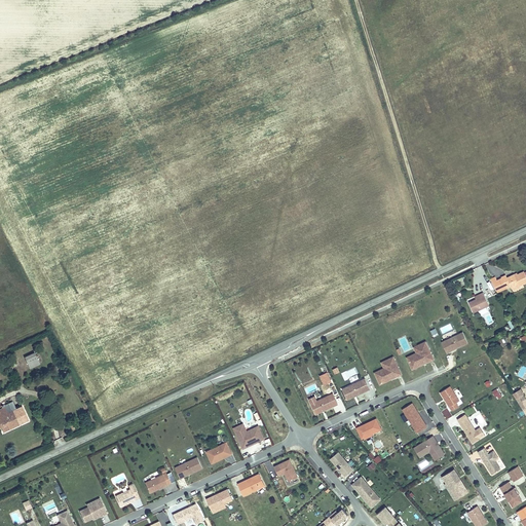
[(515,277),(514,275),(506,279),(505,276),(501,278),(506,289),(511,287),(512,289),(519,285),(521,288),(523,287),(525,285),(525,277),(523,272),(515,277)]
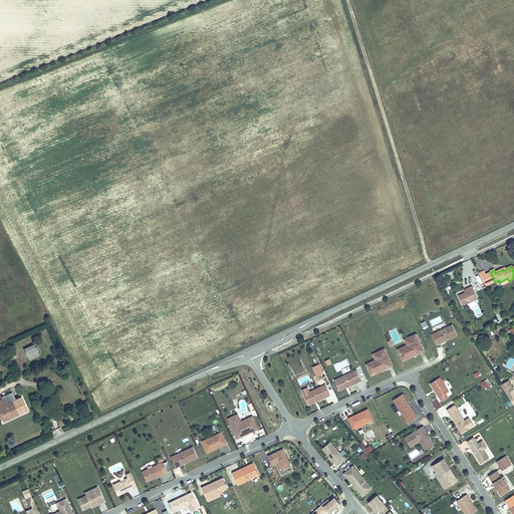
[(447,274),(452,283),(459,280),(454,270),(447,274)]
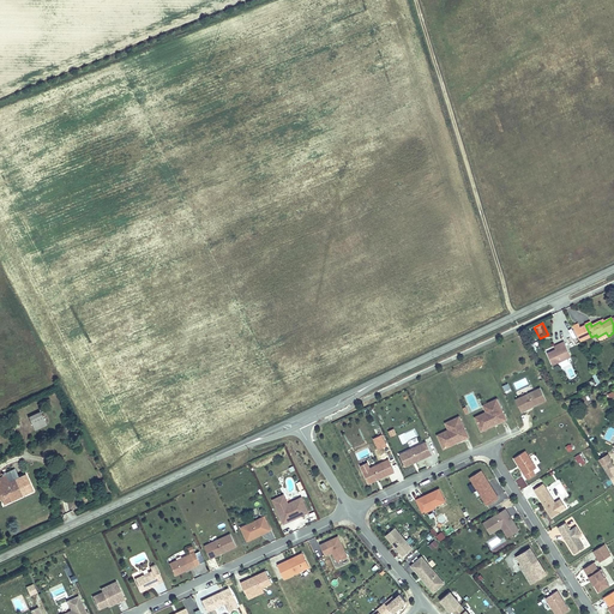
[(572,329),(581,343),(585,339),(579,329),(578,325),(572,329)]
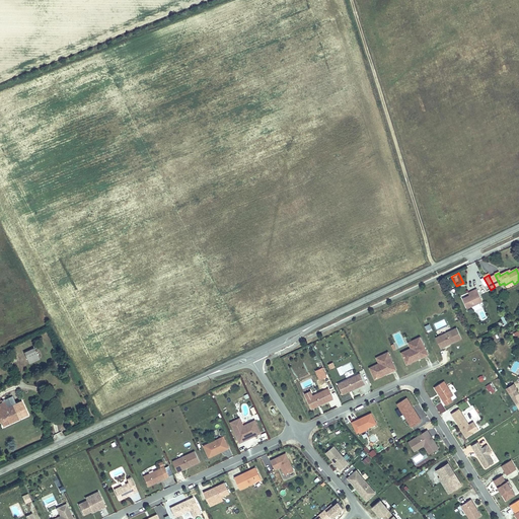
[(495,275),(490,278),(495,287),(500,285),(495,275)]
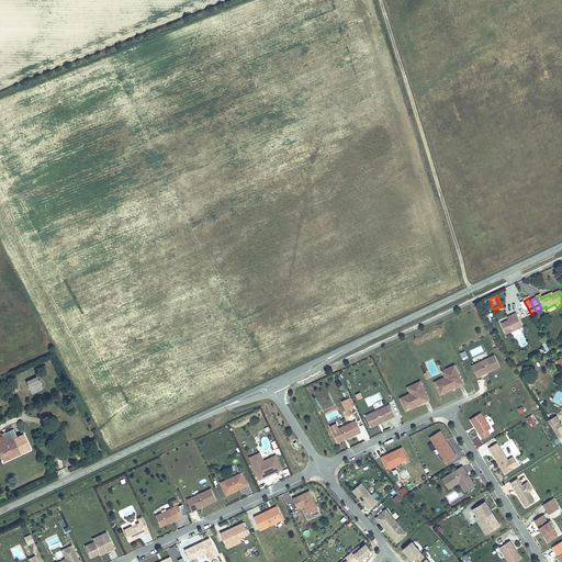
[(554,304),(547,308),(551,315),(561,310),(559,306),(557,307),(554,304)]
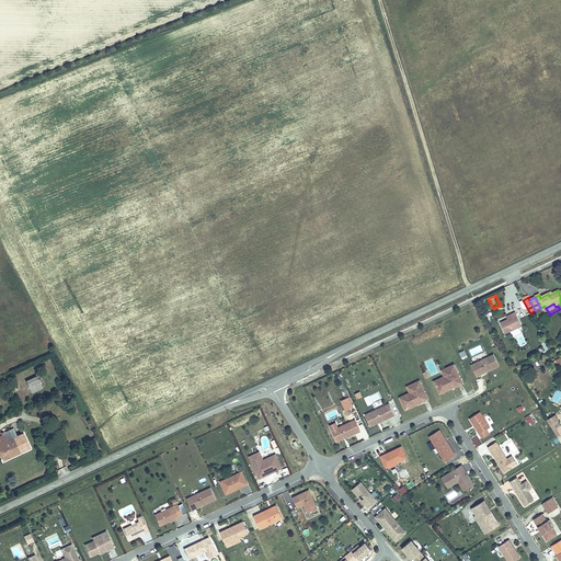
[(512,319),(506,321),(501,324),(505,334),(522,327),(515,312),(511,315),(512,319)]
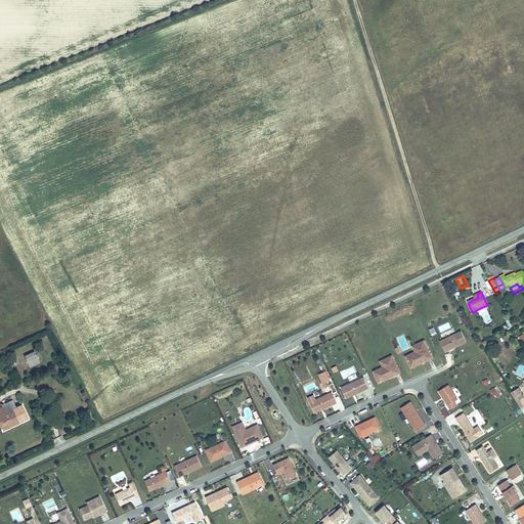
[(510,330),(514,328),(509,318),(505,320),(510,330)]
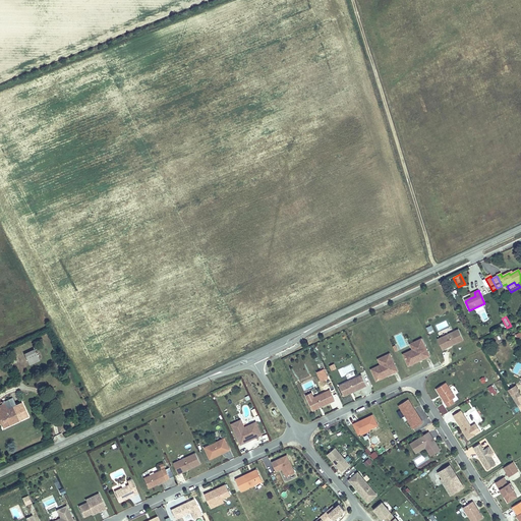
[(446,321),(436,325),(438,331),(449,326),(446,321)]
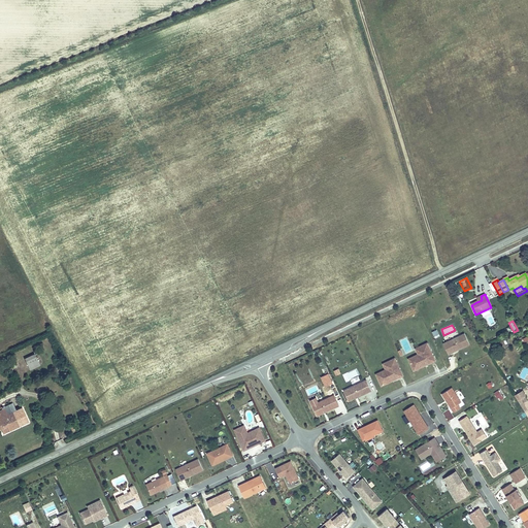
[(443,342),(449,353),(455,350),(456,348),(458,347),(458,349),(469,343),(465,332),(443,342)]
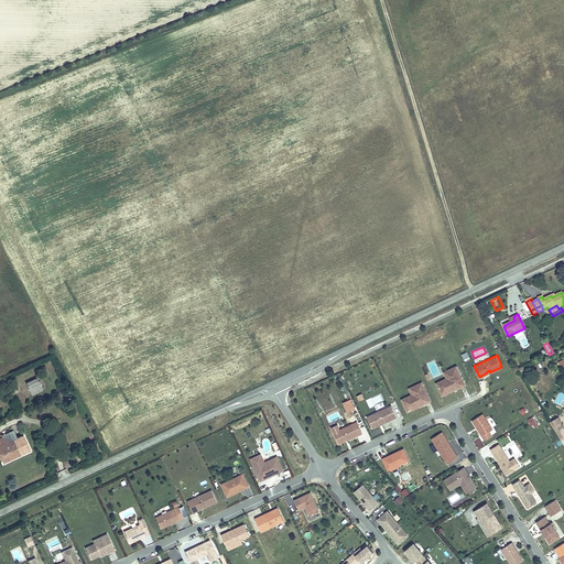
[(444,371),(447,377),(448,381),(438,386),(442,394),(453,389),(452,388),(454,387),(455,388),(465,383),(456,365),(444,371)]
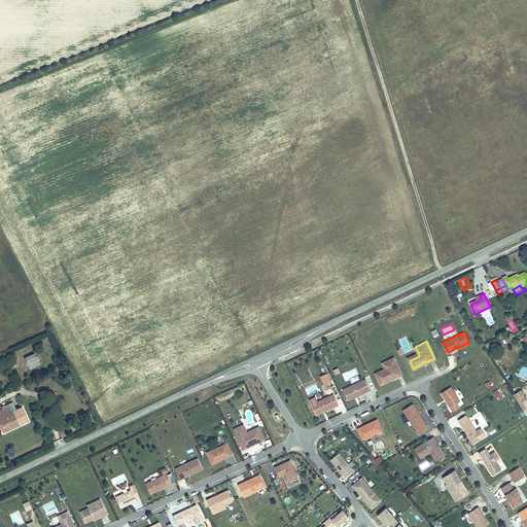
[(408,357),(410,360),(419,356),(418,352),(408,357)]
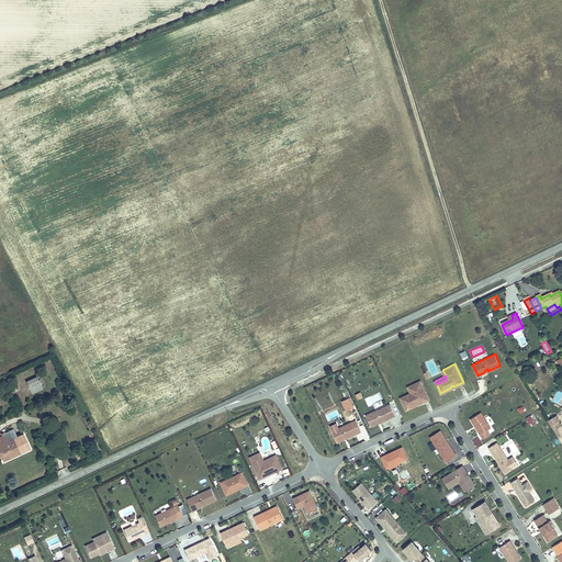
[(32,390),(40,386),(36,380),(29,384),(32,390)]
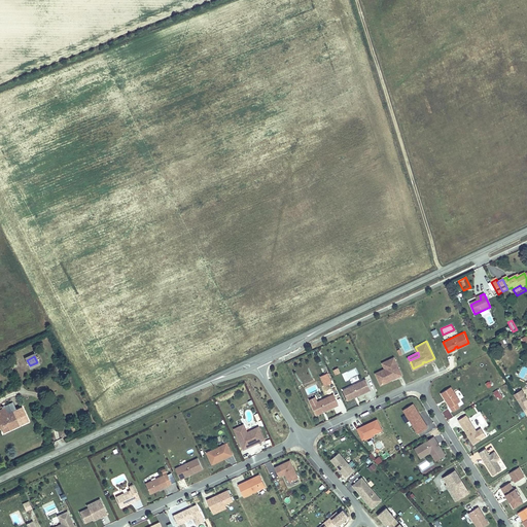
[(382,361),(385,367),(387,372),(377,376),(381,384),(391,379),(390,378),(392,377),(393,378),(402,374),(394,356),(382,361)]
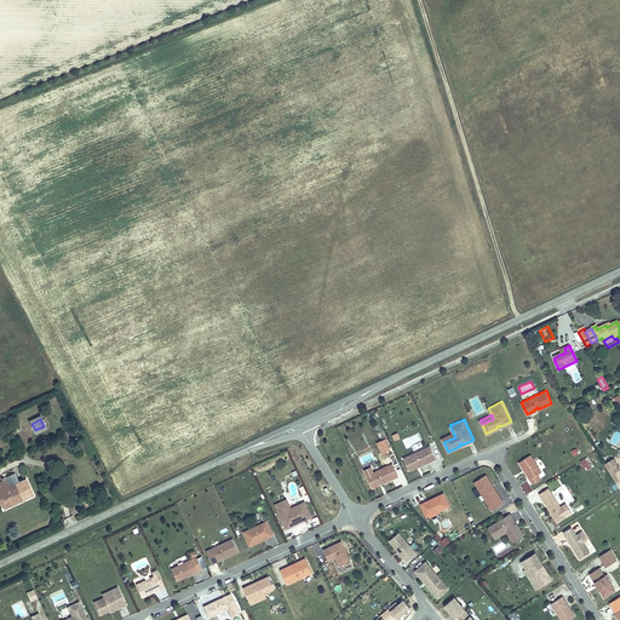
[(399,432),(392,435),(400,455),(407,453),(399,432)]
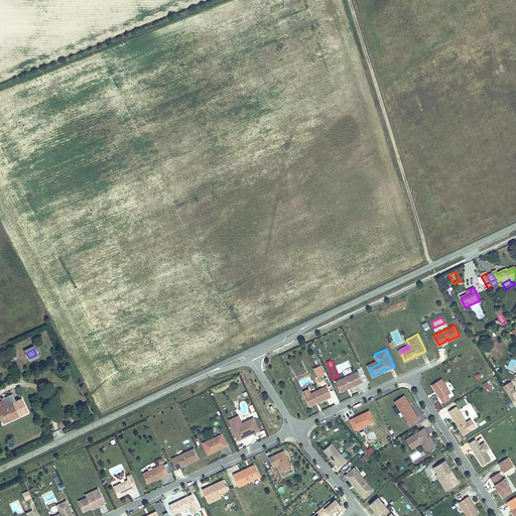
[(368,365),(369,368),(379,364),(377,360),(368,365)]
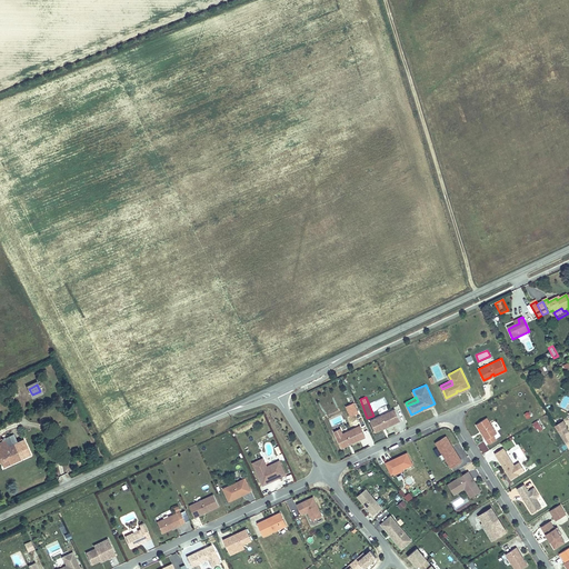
[(349,418),(359,415),(355,402),(345,406),(349,418)]
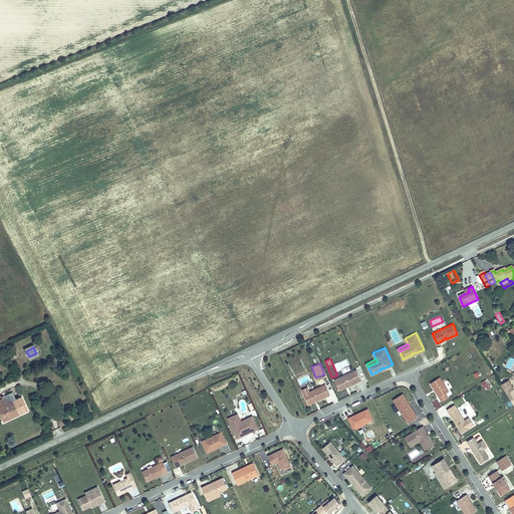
[(334,379),(338,390),(361,378),(356,368),(334,379)]
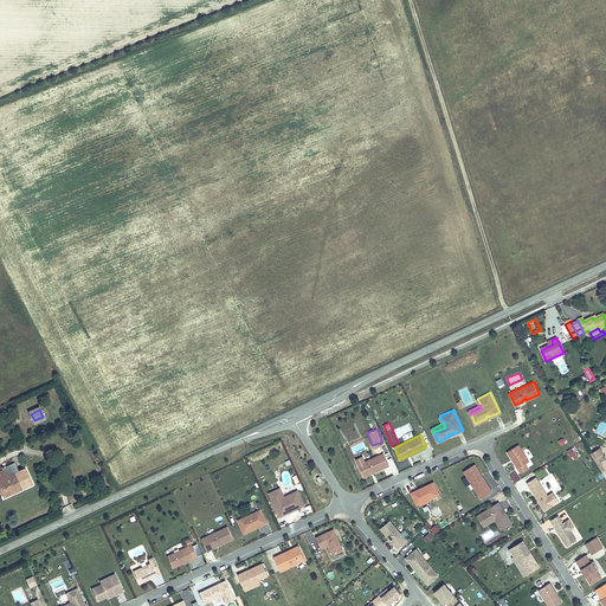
[(508,451),(519,468),(526,463),(529,461),(519,444),(508,451)]
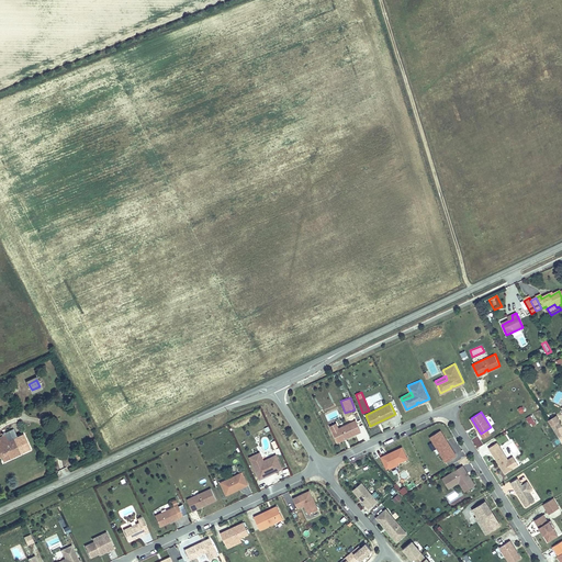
[(554,415),(548,419),(551,425),(559,420),(554,415)]
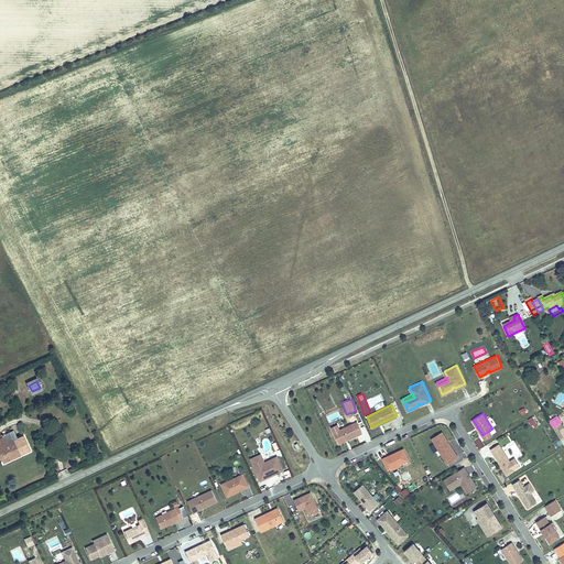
[(533,418),(528,420),(533,429),(538,425),(533,418)]
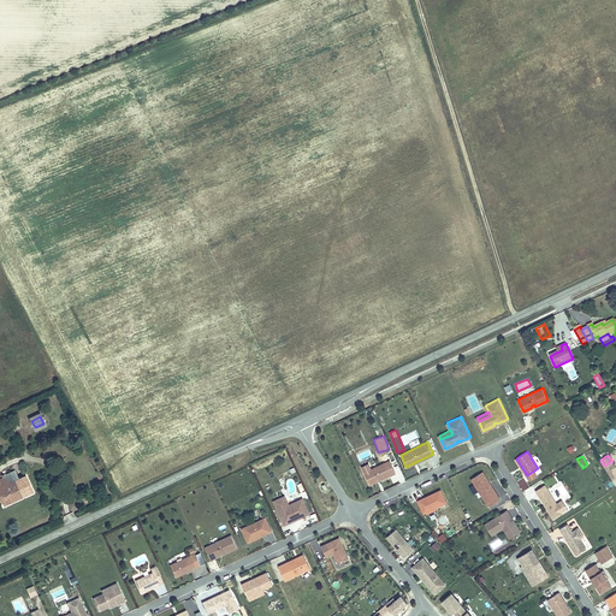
[(363,472),(369,484),(395,472),(389,460),(371,468),(363,472)]
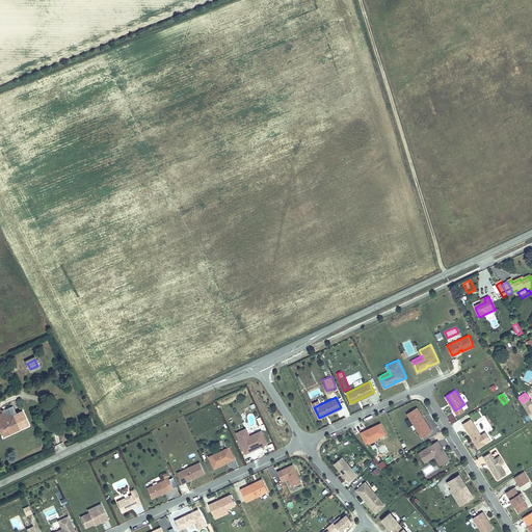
[(531,402),(529,398),(522,402),(529,414),(531,411),(531,402)]
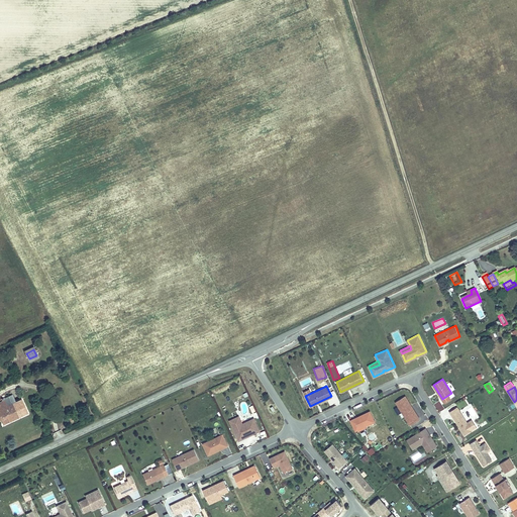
[(0,396),(0,406),(1,406),(4,411),(1,412),(3,418),(28,405),(22,393),(7,400),(4,394),(0,396)]
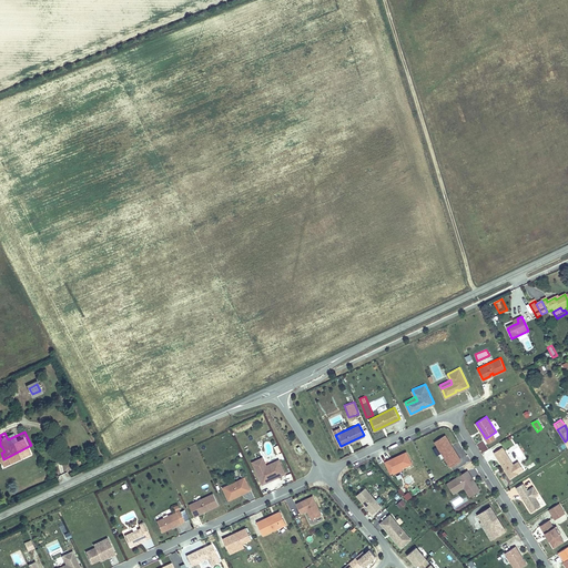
[(462,460),(445,435),(435,442),(450,467),(462,460)]
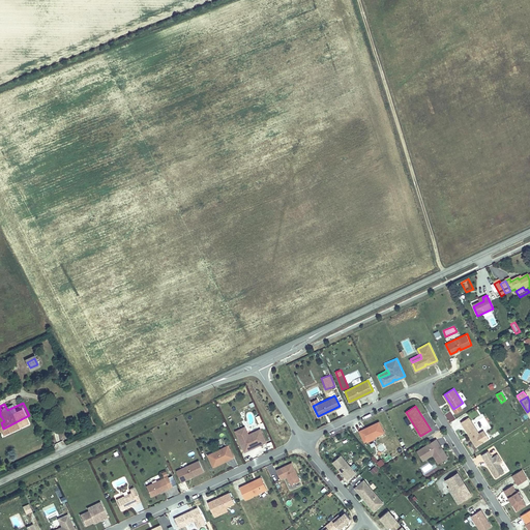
[(476,445),(489,438),(483,430),(478,433),(469,416),(461,421),(476,445)]
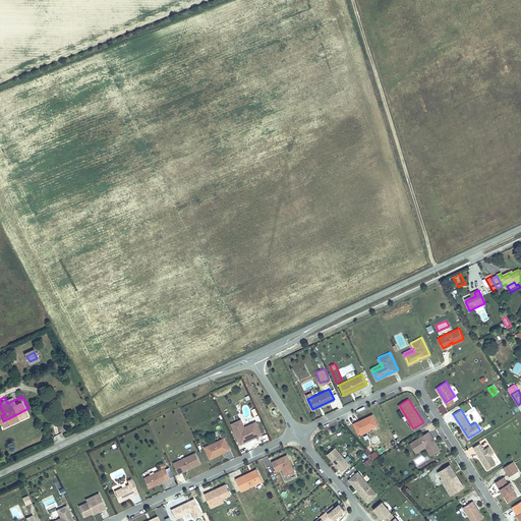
[(358,435),(378,425),(372,414),(353,423),(358,435)]
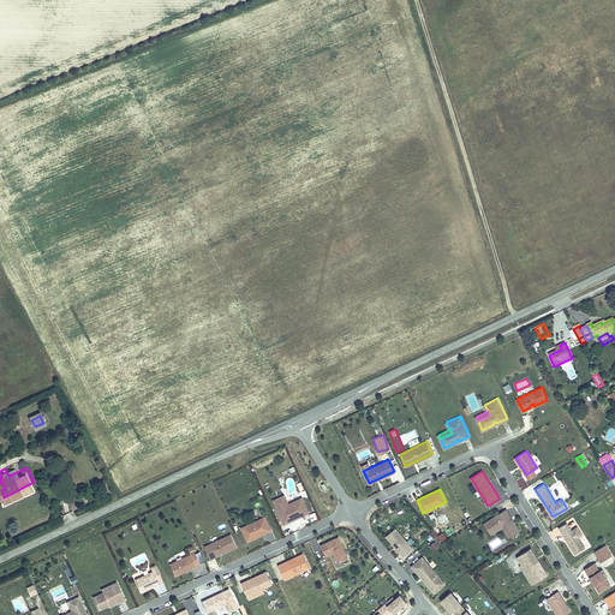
[(302,501),(292,506),(287,503),(282,495),(272,500),(282,524),(308,512),(302,501)]
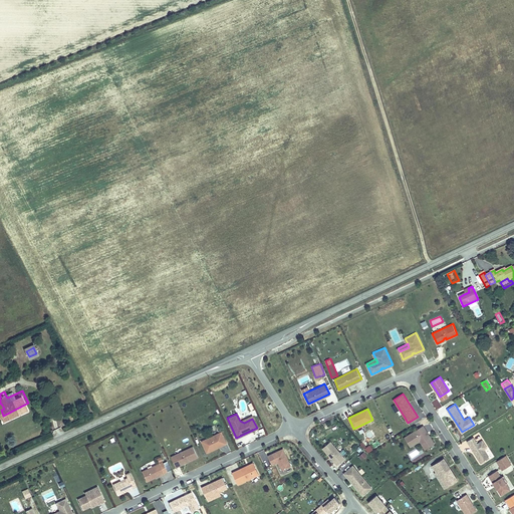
[(424,426),(409,435),(414,444),(420,440),(426,449),(435,443),(430,436),(429,437),(427,434),(428,433),(424,426)]
